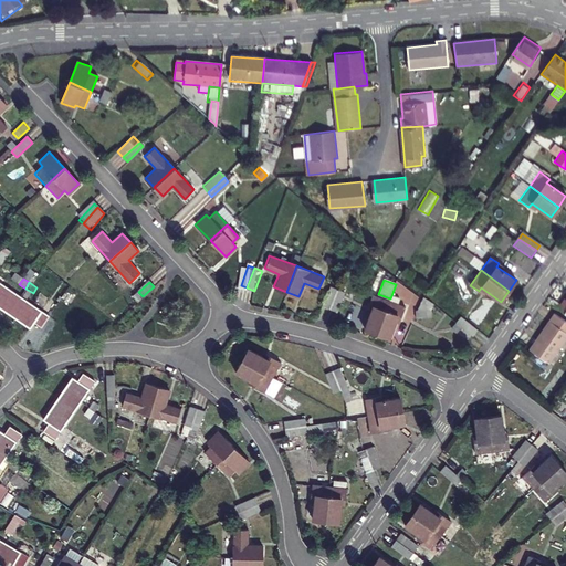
[(0,306),(9,313),(19,297),(0,284),(0,306)]
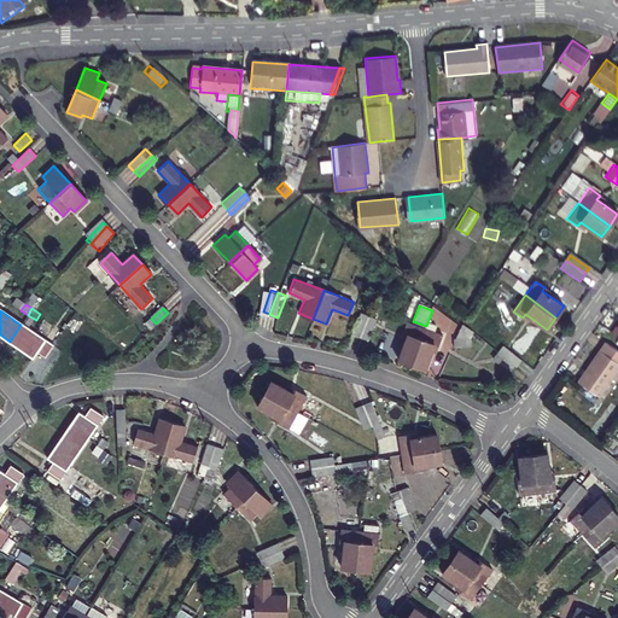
[(351,333),(359,336),(366,315),(359,312),(351,333)]
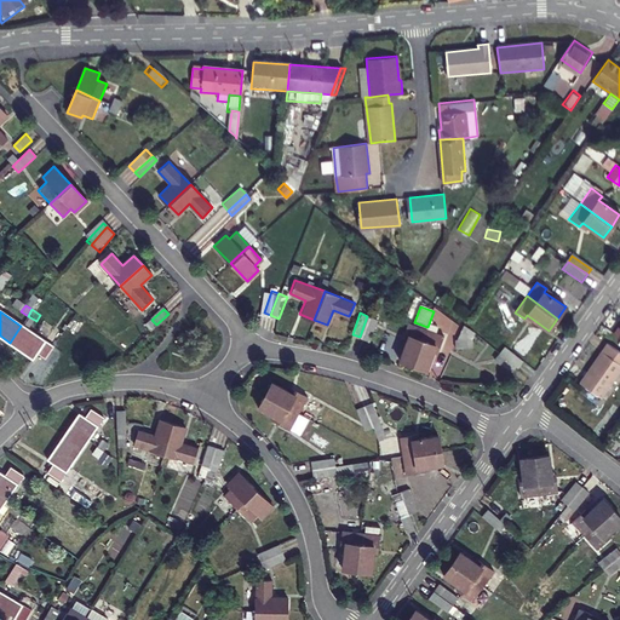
[(168,314),(156,325),(158,326),(168,315),(168,314)]
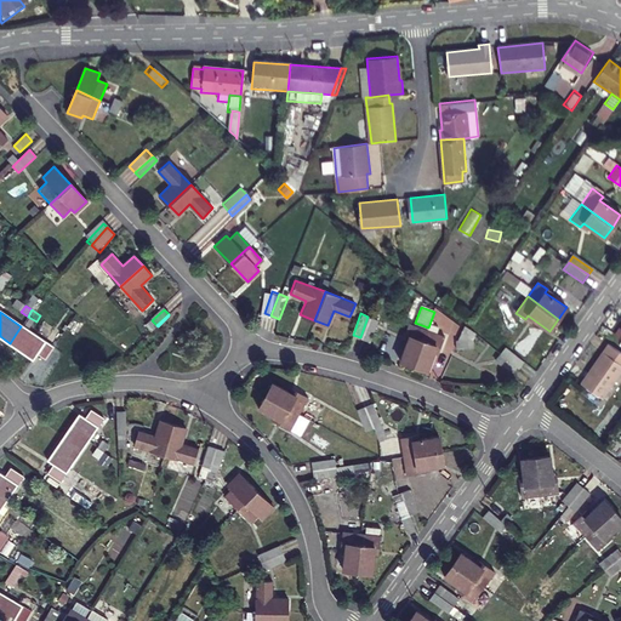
[(368,317),(360,337),(368,341),(376,319),(368,317)]
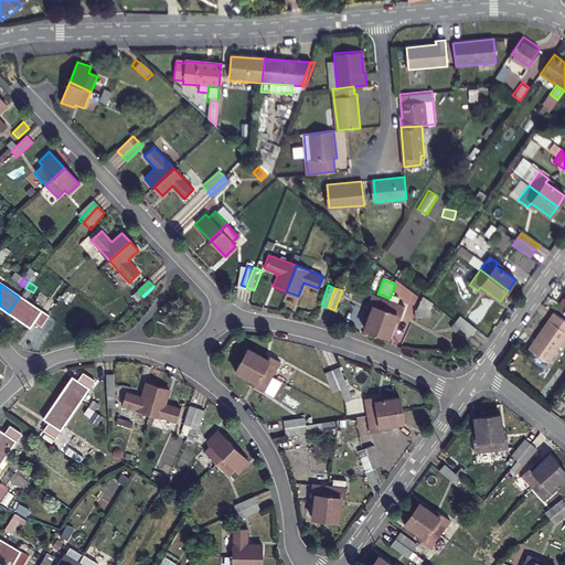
[(131,298),(136,302),(141,297),(137,292),(131,298)]
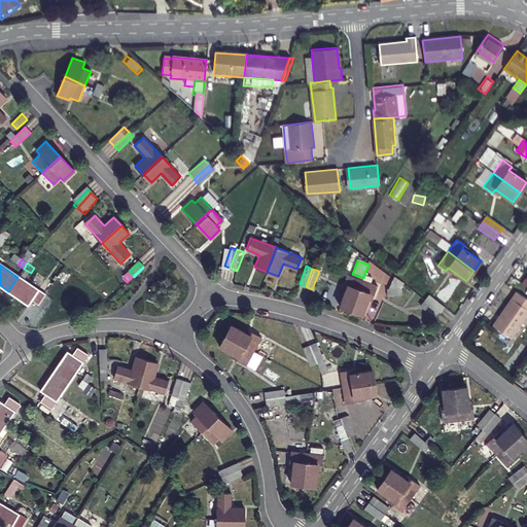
[(351,311),(361,281),(346,276),(343,285),(346,287),(340,306),(351,311)]
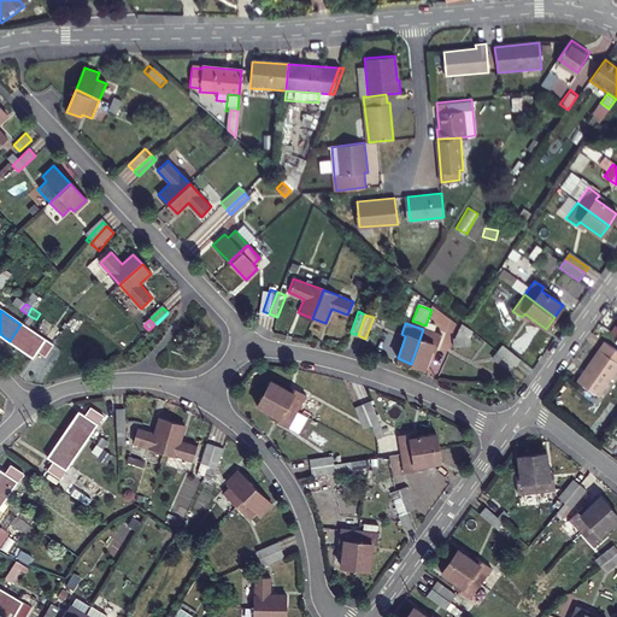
[(21,324),(10,341),(33,356),(36,351),(43,356),(51,345),(21,324)]
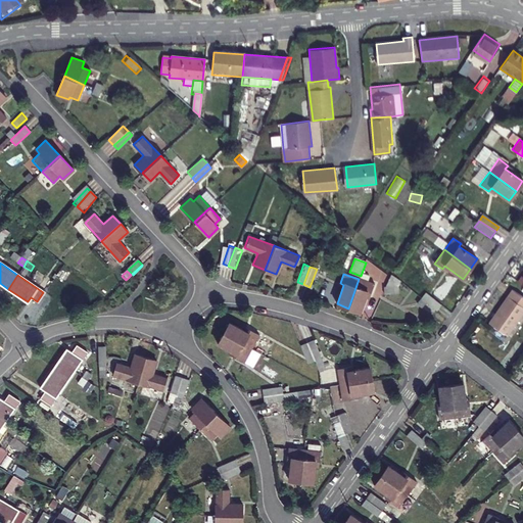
[(359,279),(348,308),(360,313),(367,293),(370,295),(374,285),(359,279)]
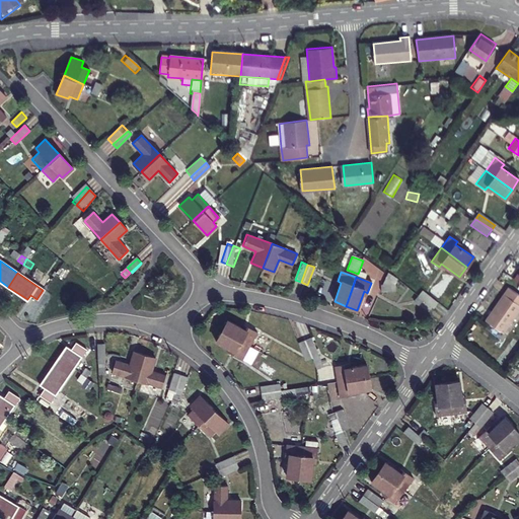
[(390,288),(376,287),(376,294),(389,295),(390,288)]
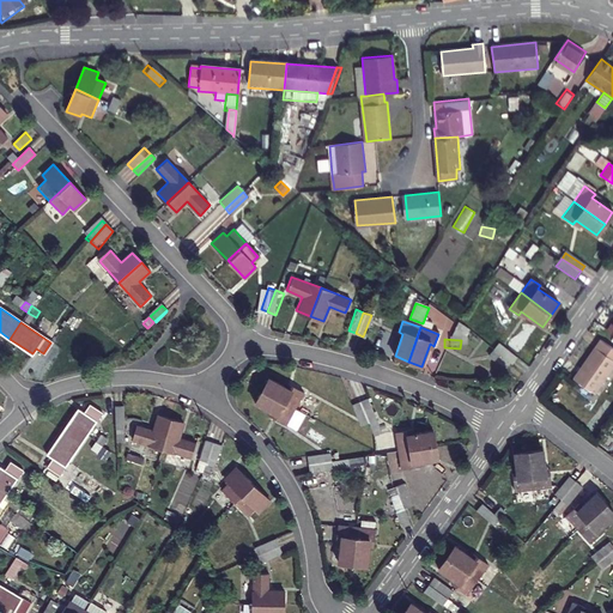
[(491,340),(484,350),(489,354),(492,351),(505,360),(510,353),(491,340)]
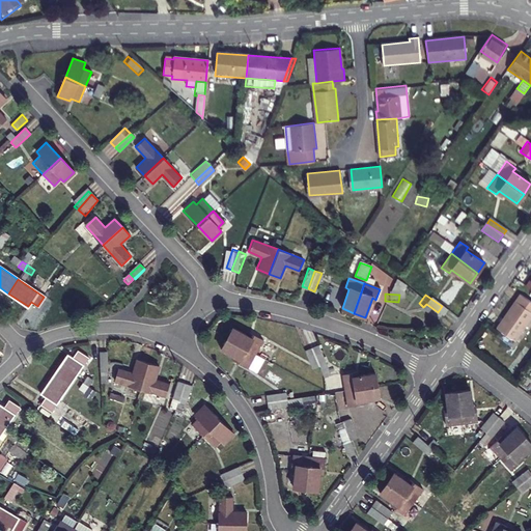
[(530,317),(530,303),(521,296),(497,329),(514,341),(530,317)]
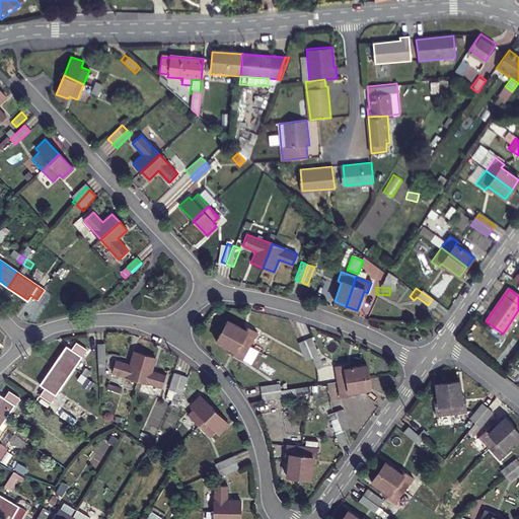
[(222,331),(249,346),(256,331),(248,327),(247,330),(227,320),(222,331)]
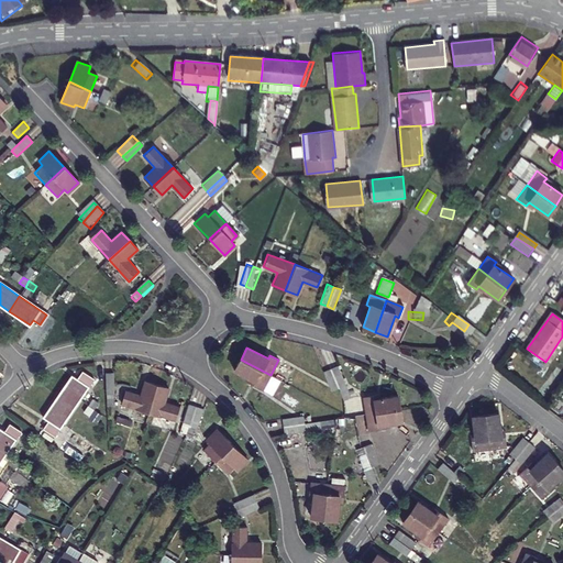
[(271,375),(241,360),(234,371),(255,382),(253,386),(263,392),(271,375)]
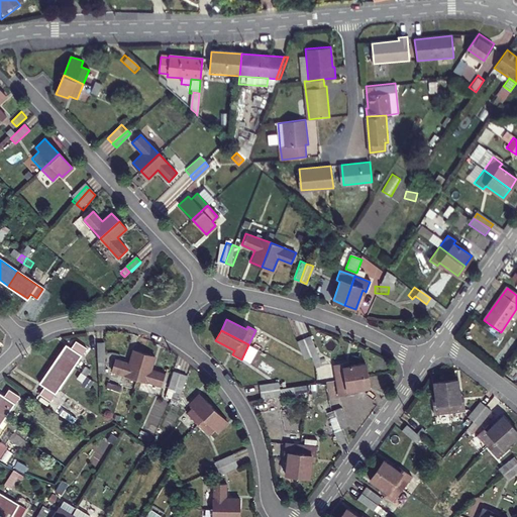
[(311,338),(305,340),(310,357),(316,356),(311,338)]
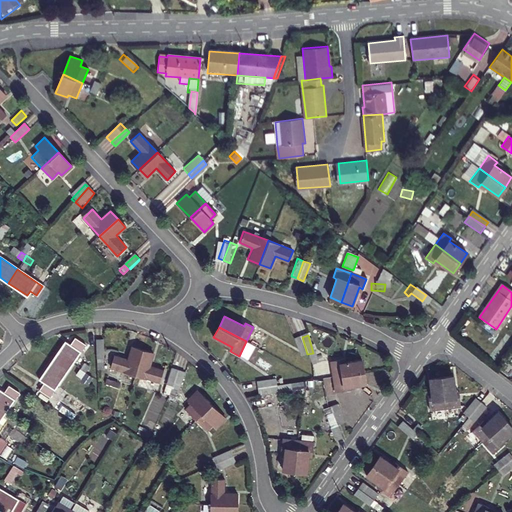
[(307,354),(302,337),(296,338),(301,356),(307,354)]
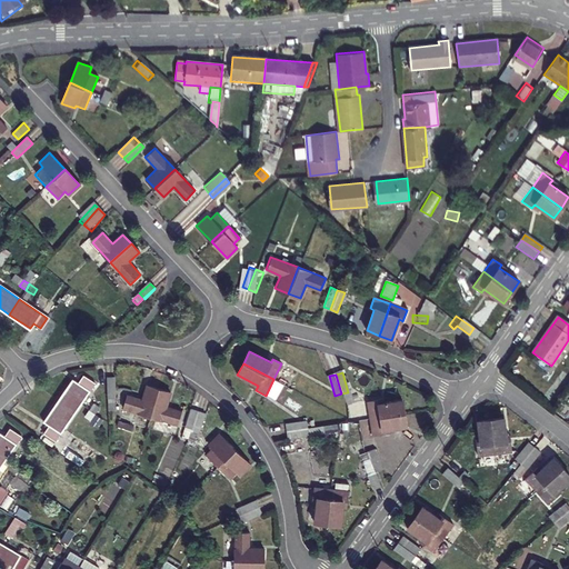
[(59,401),(73,411),(92,382),(83,377),(78,385),(72,380),(59,401)]
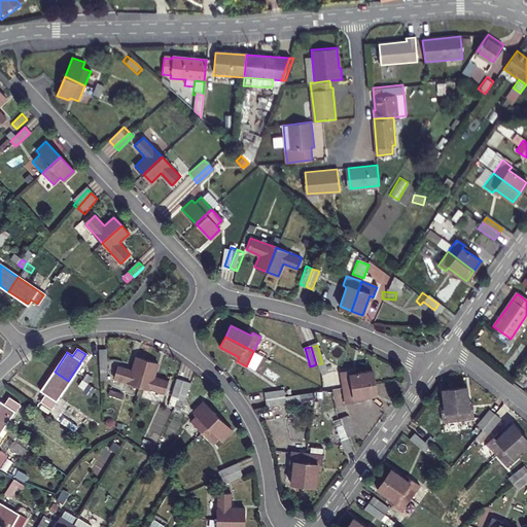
[(109,352),(102,352),(101,372),(108,372),(109,352)]
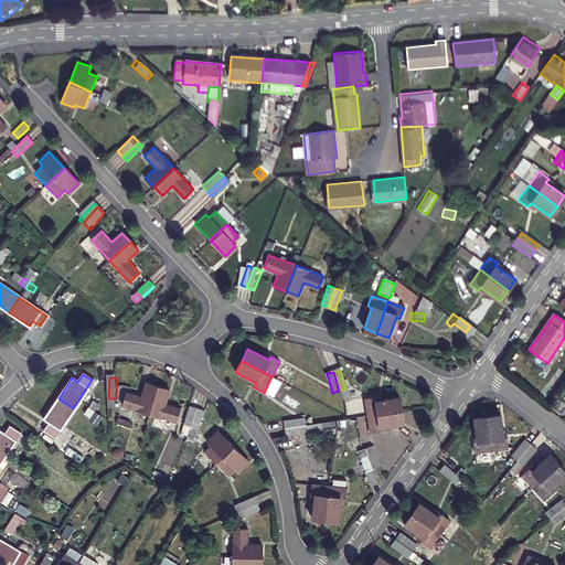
[(149,415),(158,386),(145,383),(141,396),(126,393),(121,406),(149,415)]
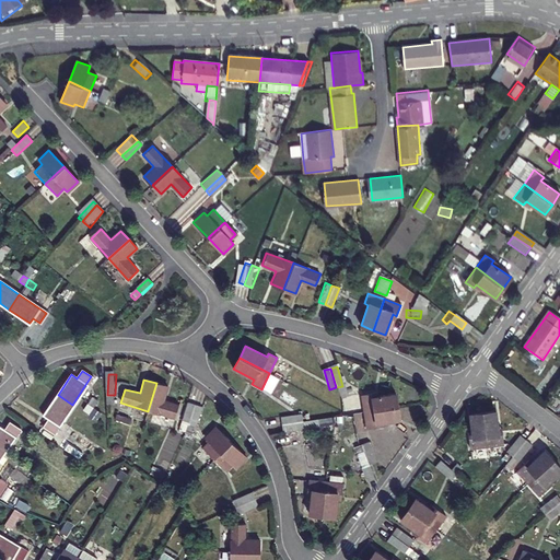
[(156,383),(148,411),(175,419),(179,406),(163,400),(167,386),(156,383)]
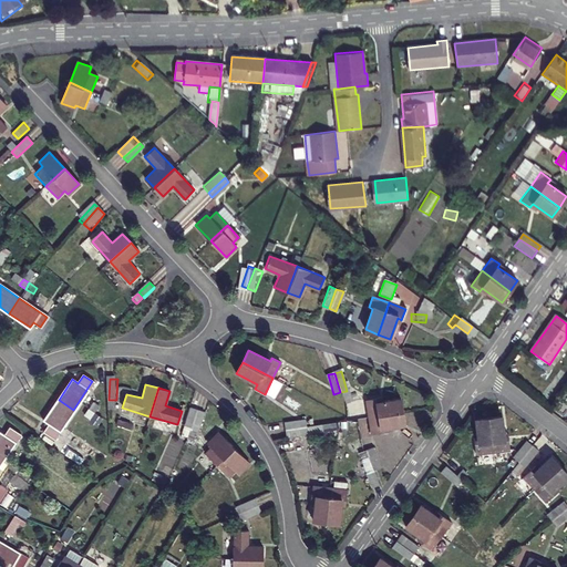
[(369,416),(403,411),(401,398),(378,402),(377,398),(367,400),(369,416)]
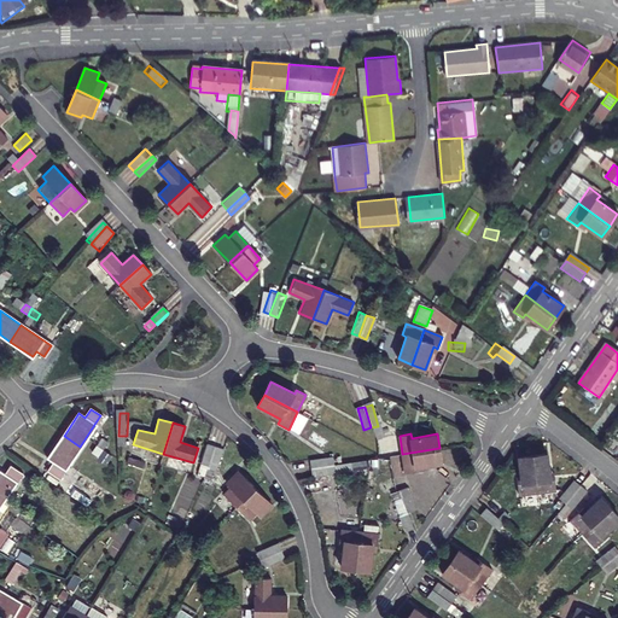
[(80,447),(64,436),(50,458),(54,461),(50,470),(60,477),(80,447)]
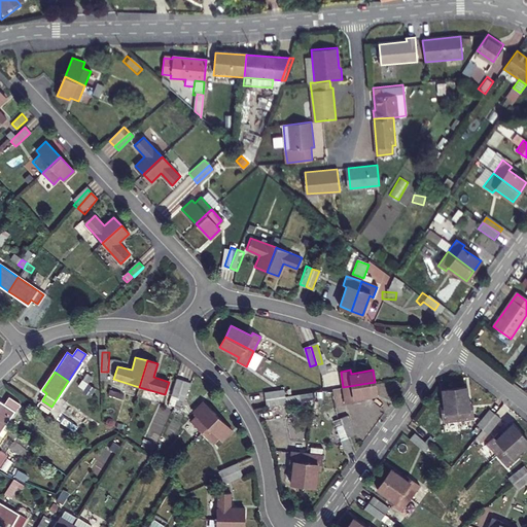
[(176,401),(183,384),(177,381),(170,398),(176,401)]
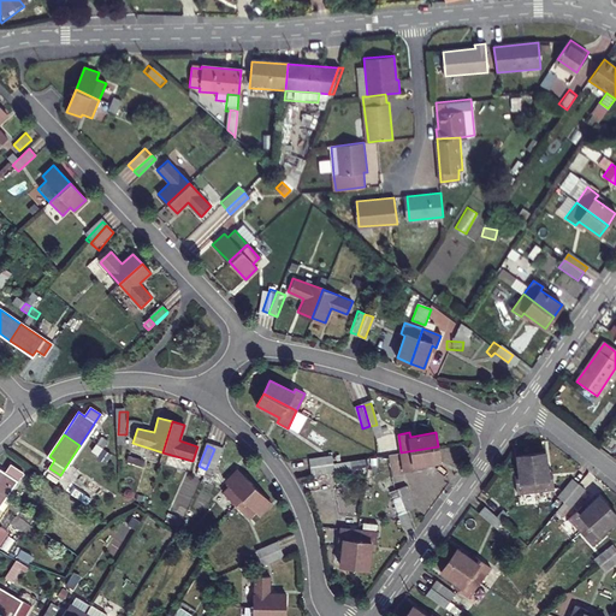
[(438,446),(401,452),(404,473),(416,471),(415,466),(440,460),(438,446)]
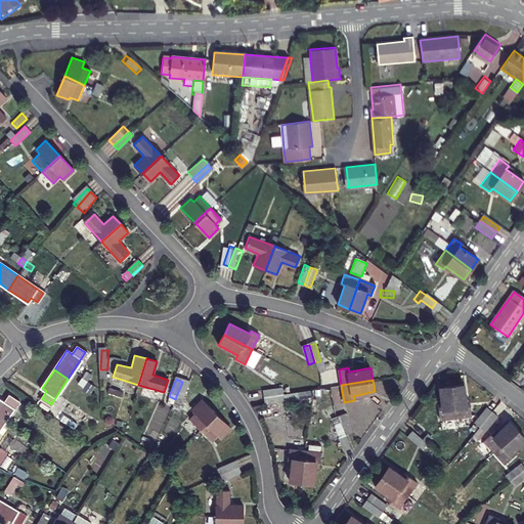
[(81,381),(78,385),(83,389),(86,384),(81,381)]
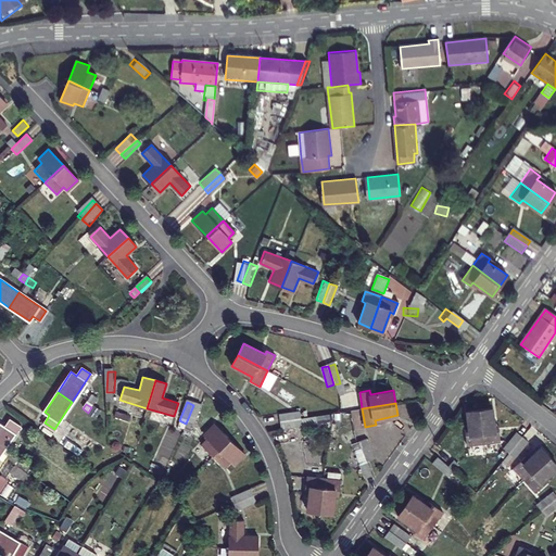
[(201,407),(193,405),(186,424),(193,427),(201,407)]
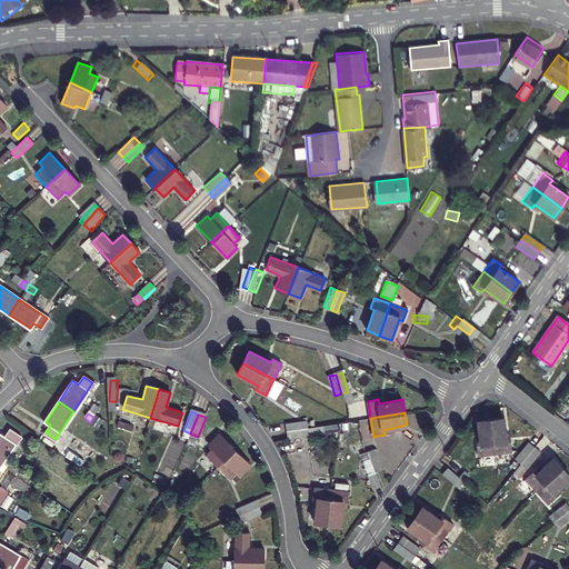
[(490,419),(495,455),(512,452),(511,441),(507,441),(505,417),(490,419)]
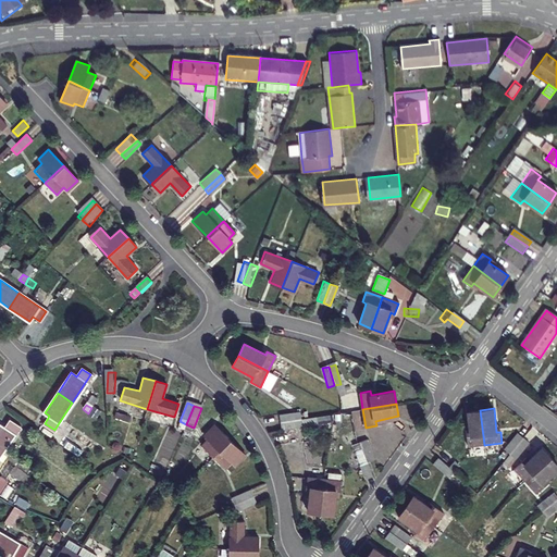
[(88,413),(83,409),(78,415),(85,419),(88,413)]
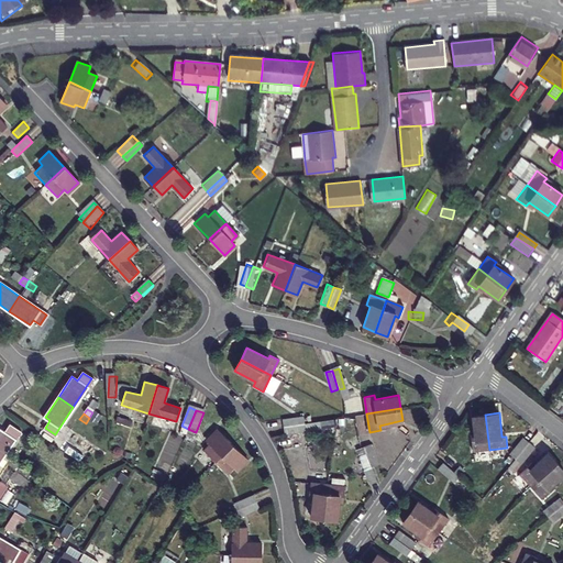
[(489,450),(485,415),(473,416),(474,440),(470,440),(471,451),(489,450)]
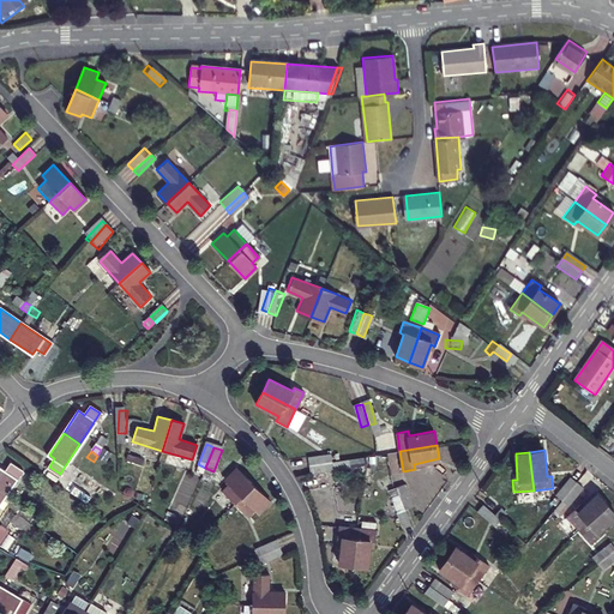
[(308,468),(331,463),(330,456),(307,461),(308,468)]
